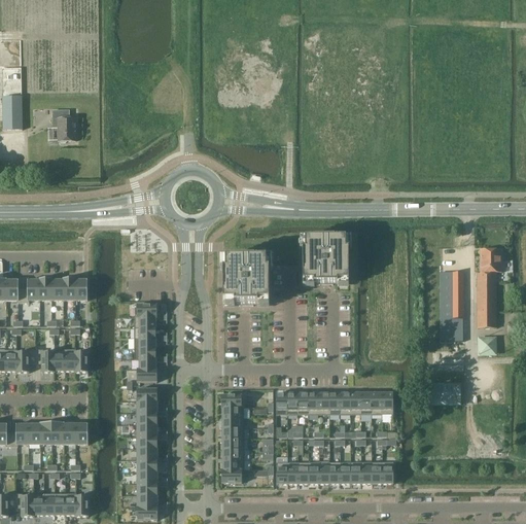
[(21,95),(2,95),(2,129),(22,128),(21,95)]
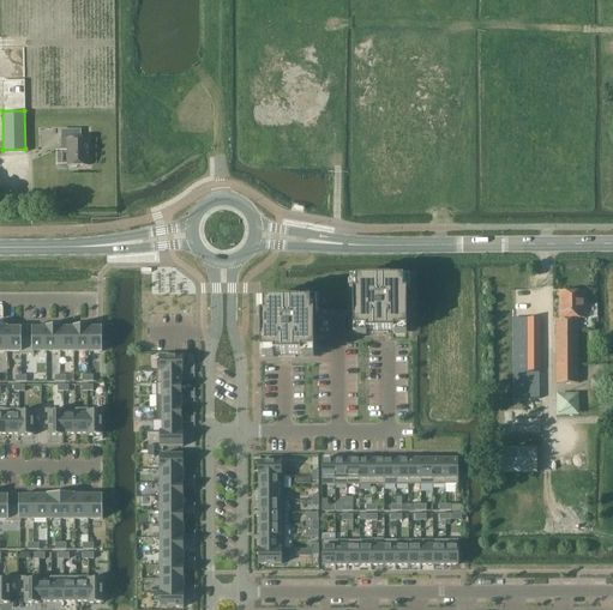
[(80,126),(61,127),(61,140),(67,140),(67,163),(70,163),(71,164),(76,164),(77,163),(88,162),(88,136),(80,136),(80,126)]
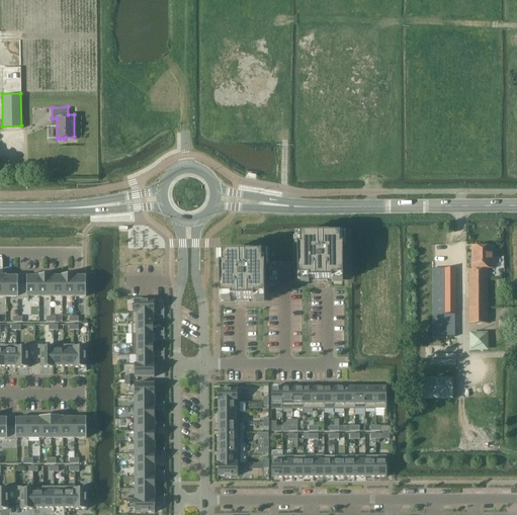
[(299,243),(296,243),(296,274),(308,274),(308,277),(331,277),(331,274),(342,274),(342,243),(339,243),(339,232),(299,233),(299,243)]
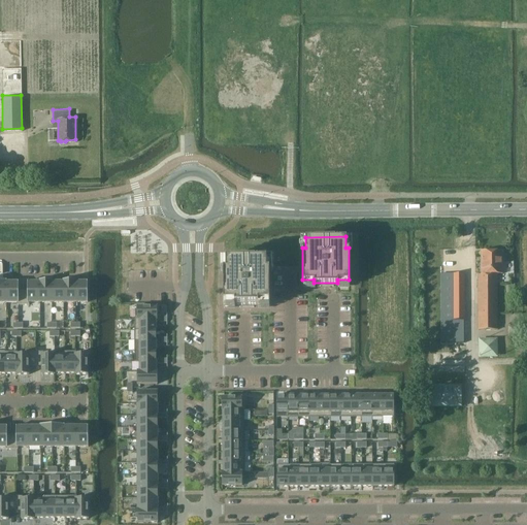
[(482,271),(478,271),(478,327),(497,327),(496,270),(503,270),(503,258),(501,258),(501,248),(481,249),(482,271)]
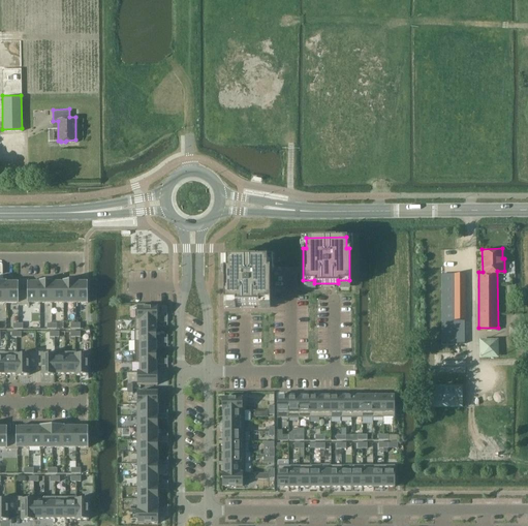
[(226,270),(223,270),(223,302),(235,302),(235,304),(258,304),(258,302),(270,302),(270,269),(267,269),(267,258),(225,258),(226,270)]
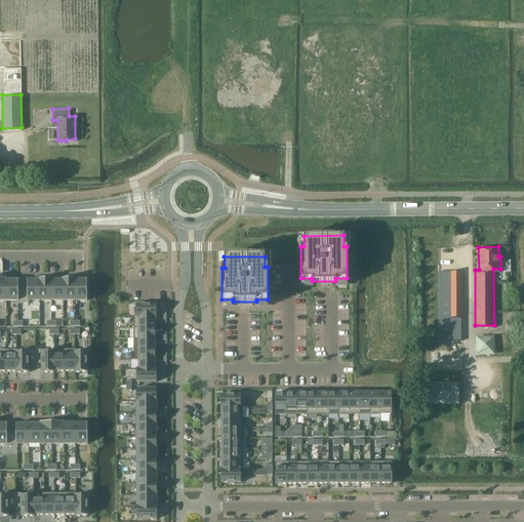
[(439,343),(461,343),(460,270),(439,270),(439,343)]
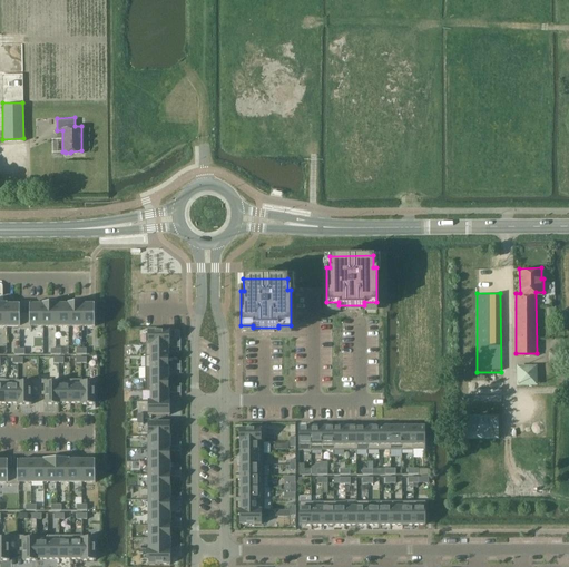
[(55,302),(56,302),(56,300),(41,300),(41,302),(42,302),(42,323),(55,323),(55,302)]
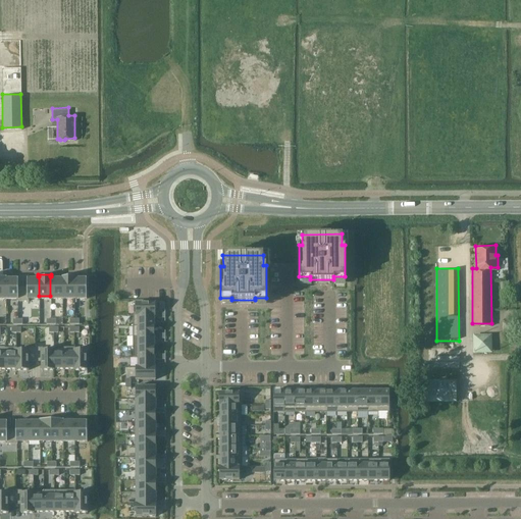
[(73,276),(74,276),(74,274),(61,274),(61,276),(62,276),(62,296),(73,296),(73,276)]
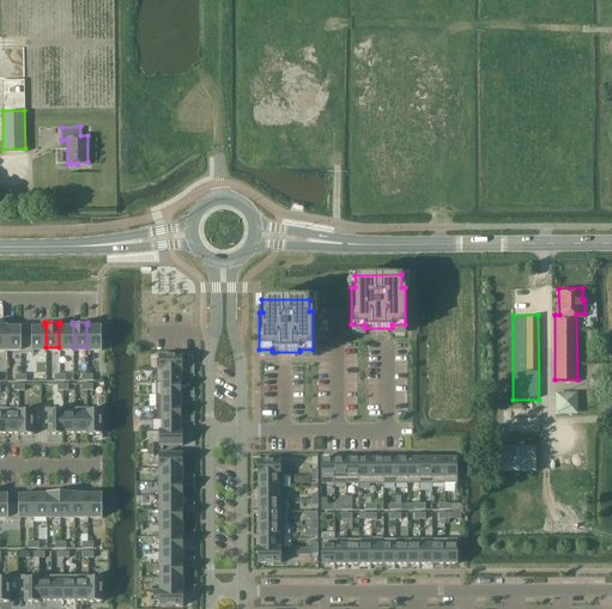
[(20,334),(20,324),(7,324),(6,324),(6,348),(19,348),(20,348),(20,334)]
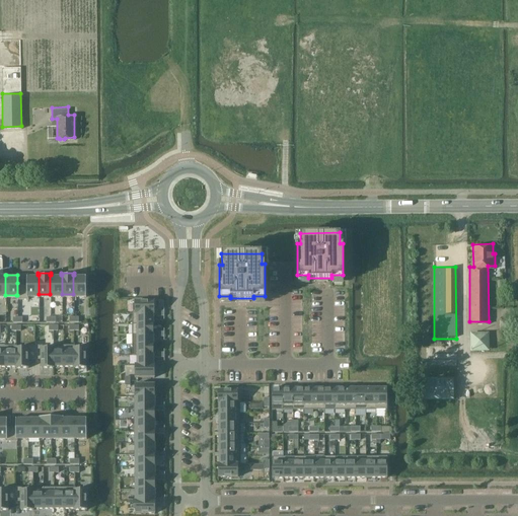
[(39,275),(38,275),(26,275),(26,283),(17,283),(17,295),(16,295),(16,297),(27,297),(27,295),(39,294),(39,275)]
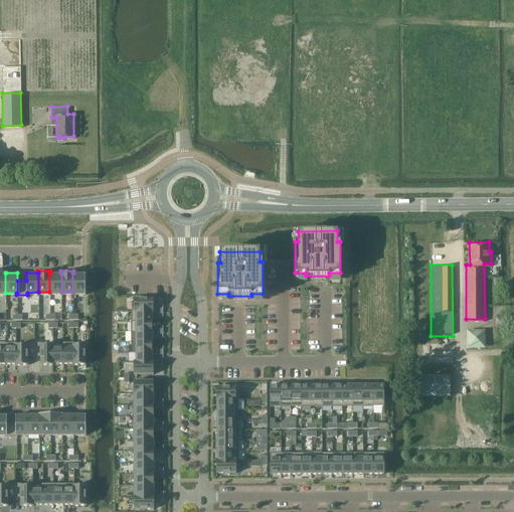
[(61,273),(60,273),(50,273),(49,273),(49,292),(61,292),(61,273)]
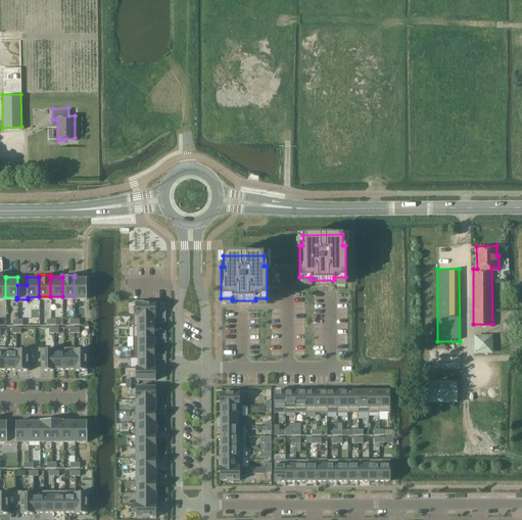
[(86,277),(75,277),(74,277),(74,296),(86,296),(86,277)]
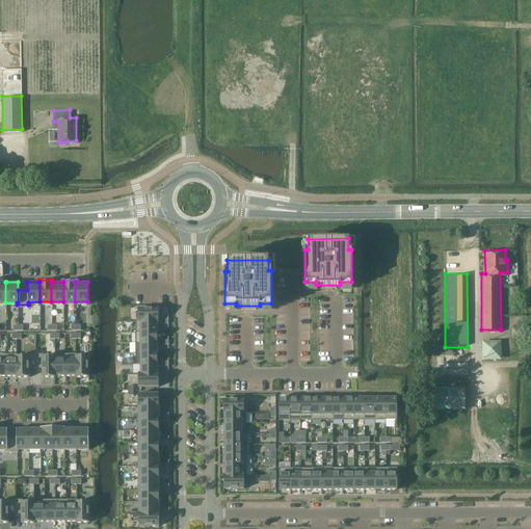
[(158,307),(137,307),(137,318),(137,319),(156,319),(156,321),(162,321),(162,316),(158,316),(158,307)]
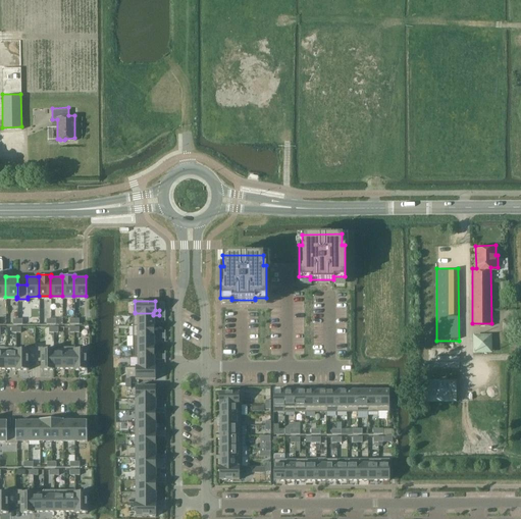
[(135,312),(133,312),(133,323),(137,323),(154,323),(153,315),(153,313),(135,313),(135,312)]
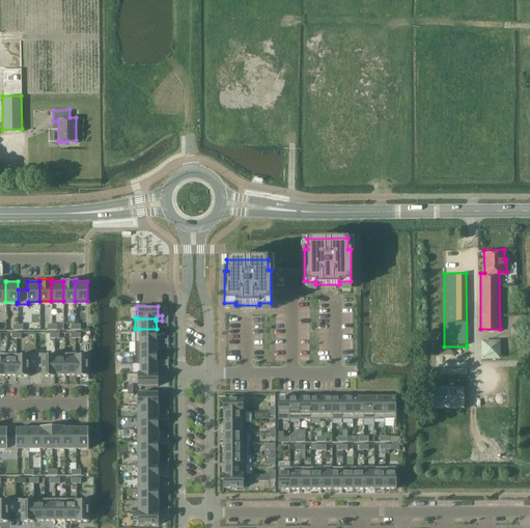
[(139,329),(135,329),(135,339),(139,339),(157,339),(157,342),(162,342),(162,337),(157,337),(157,329),(139,329)]
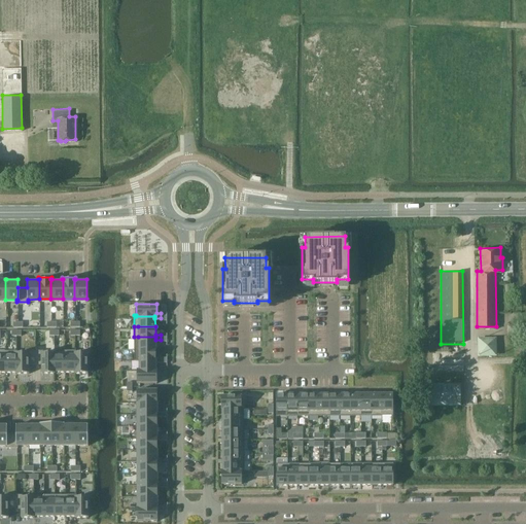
[(478,354),(496,353),(496,335),(478,336),(478,354)]
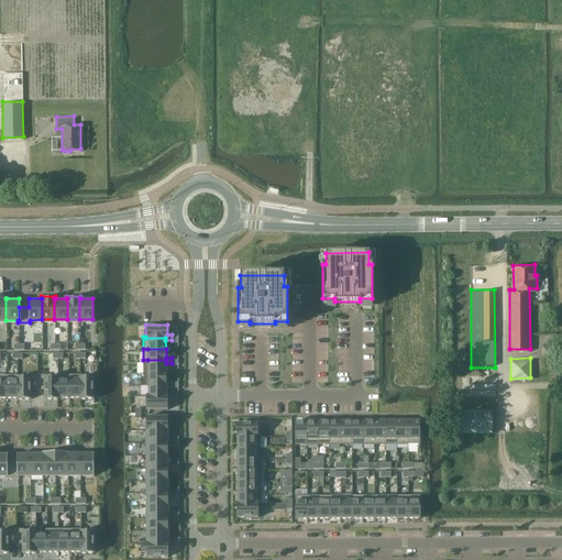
[(147,360),(143,360),(143,371),(147,371),(166,371),(166,363),(166,360),(147,360)]
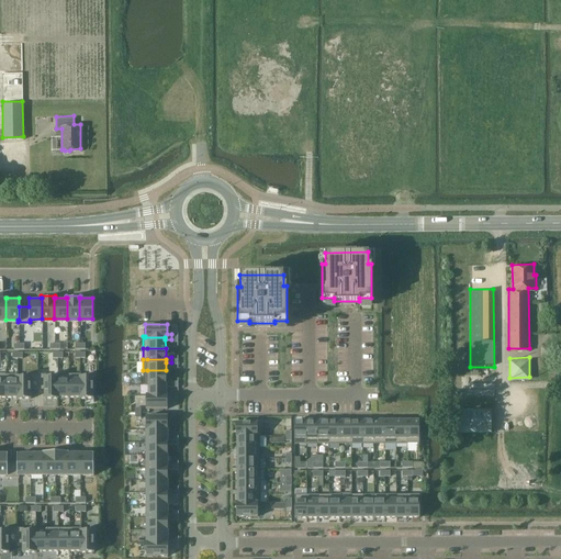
[(147,370),(143,370),(143,382),(148,382),(166,381),(166,384),(172,384),(172,379),(166,379),(166,370),(147,370)]
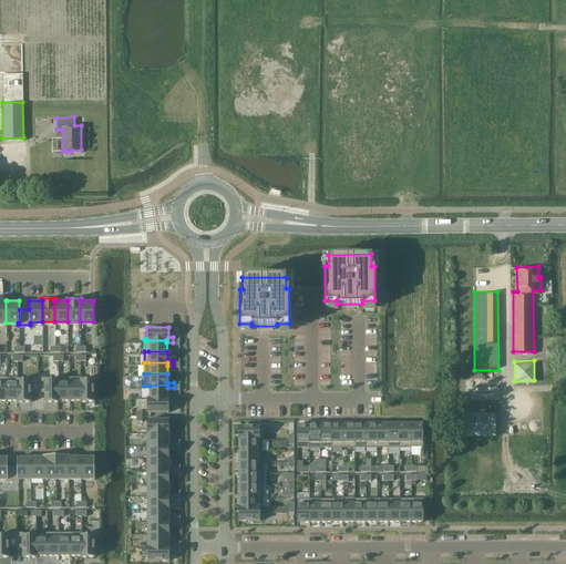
[(17,378),(18,378),(18,375),(6,375),(6,398),(17,398),(17,378)]
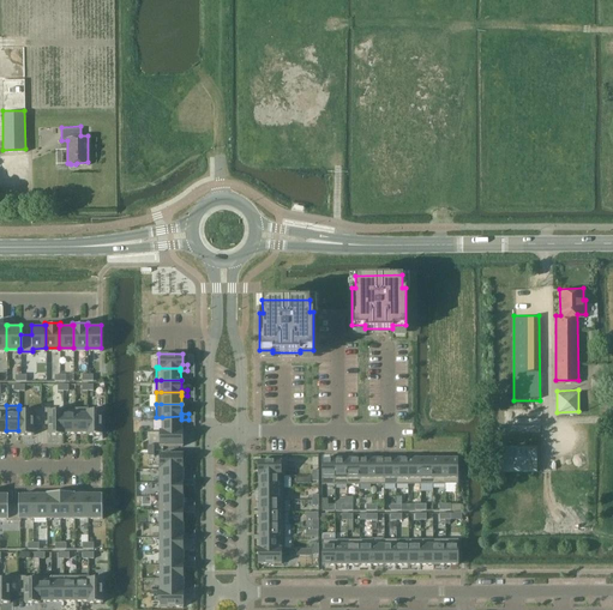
[(41,422),(41,405),(31,405),(31,409),(19,409),(18,409),(18,430),(18,433),(32,433),(32,422),(41,422)]
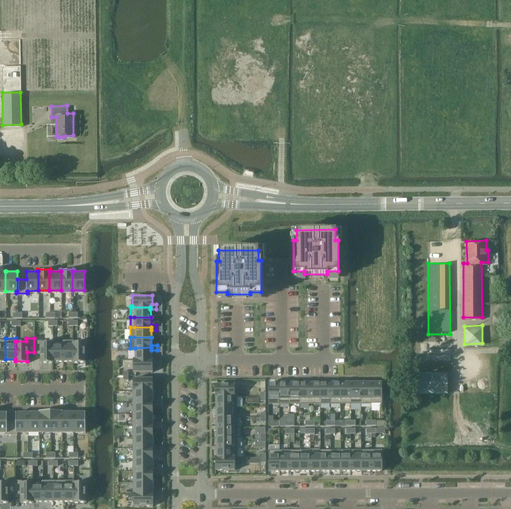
[(52,341),(51,341),(41,341),(41,338),(34,338),(34,352),(40,352),(40,360),(53,360),(53,359),(52,359),(52,341)]
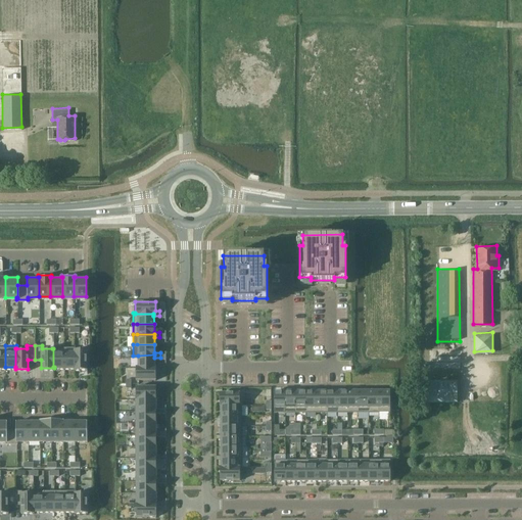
[(63,367),(63,345),(52,345),(52,348),(53,348),(53,367),(54,367),(63,367)]
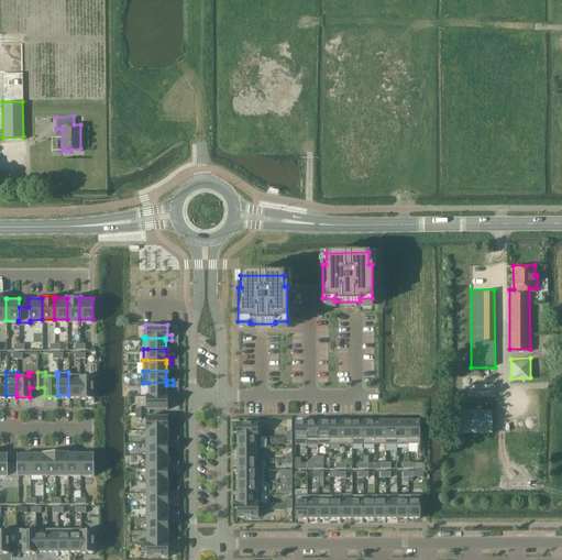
[(79,375),(80,375),(80,372),(68,372),(68,395),(79,395),(79,375)]
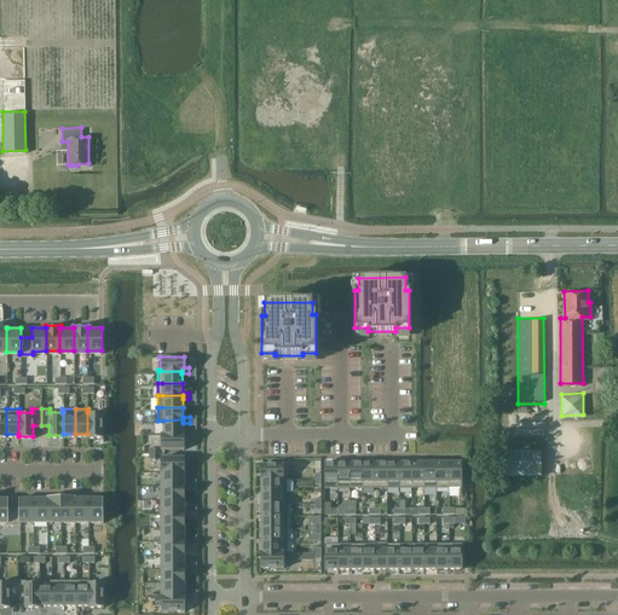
[(102,412),(88,412),(87,412),(87,434),(87,435),(102,435),(102,412)]
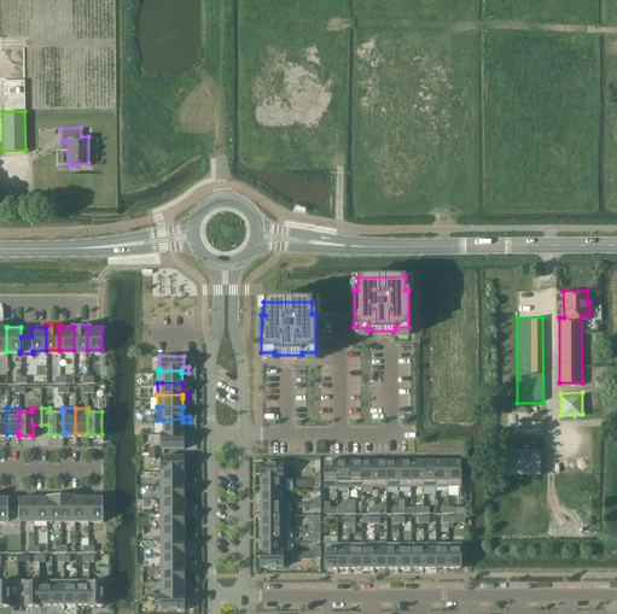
[(182,419),(163,420),(163,431),(163,432),(182,432),(182,431),(182,422),(182,419)]
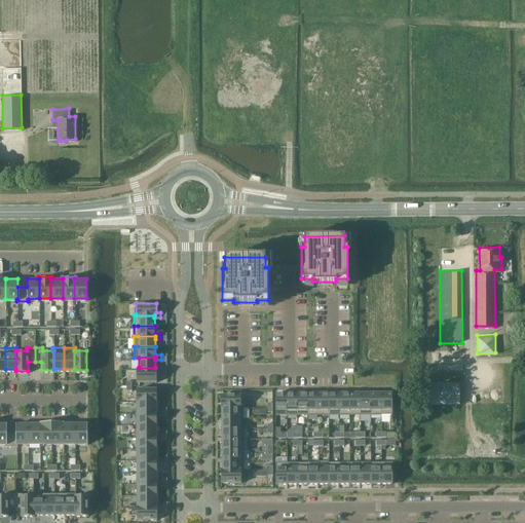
[(139,367),(136,367),(136,380),(156,380),(156,367),(155,367),(155,368),(139,368),(139,367)]
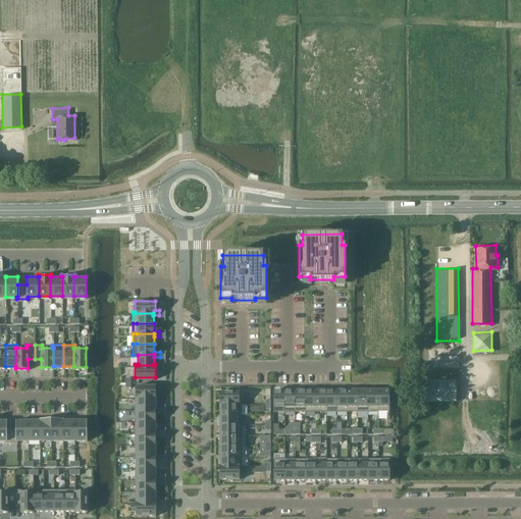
[(416,399),(457,399),(456,376),(416,377),(416,399)]
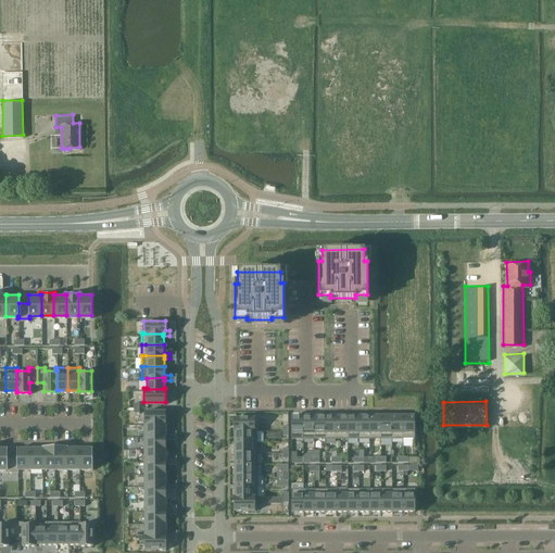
[(143,410),(143,423),(165,423),(165,410),(143,410)]
